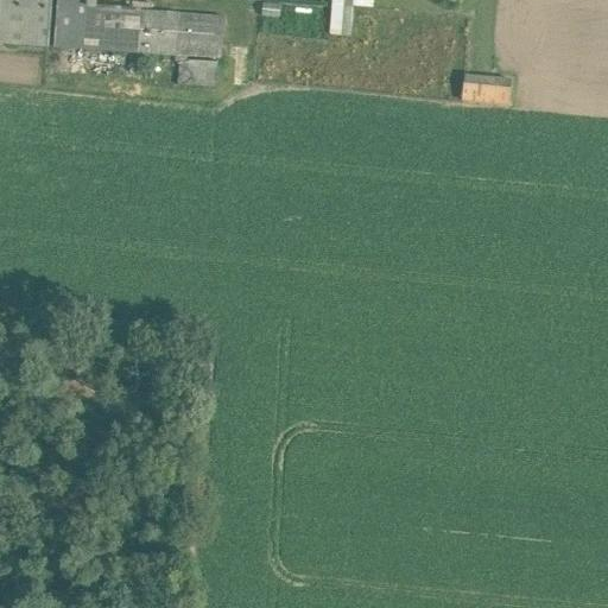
[(0,0),(0,43),(48,46),(50,0),(0,0)]
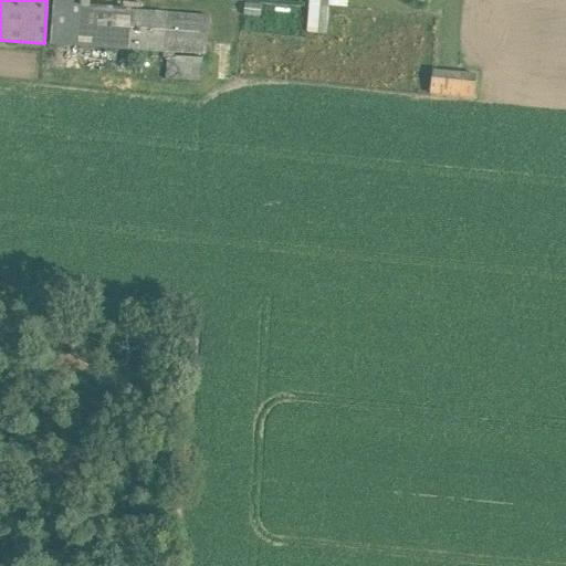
[(202,59),(176,56),(174,56),(174,53),(206,55),(209,14),(90,6),(88,0),(53,0),(51,44),(127,50),(126,65),(147,67),(148,51),(163,52),(163,59),(166,59),(165,80),(200,83),(202,59)]
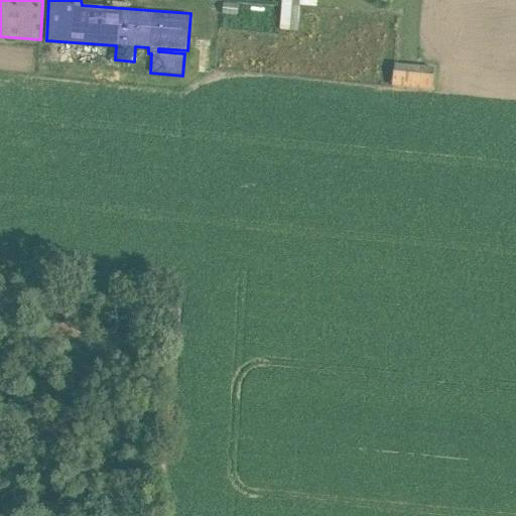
[(299,5),(317,7),(316,0),(281,0),(280,30),(298,31),(299,5)]
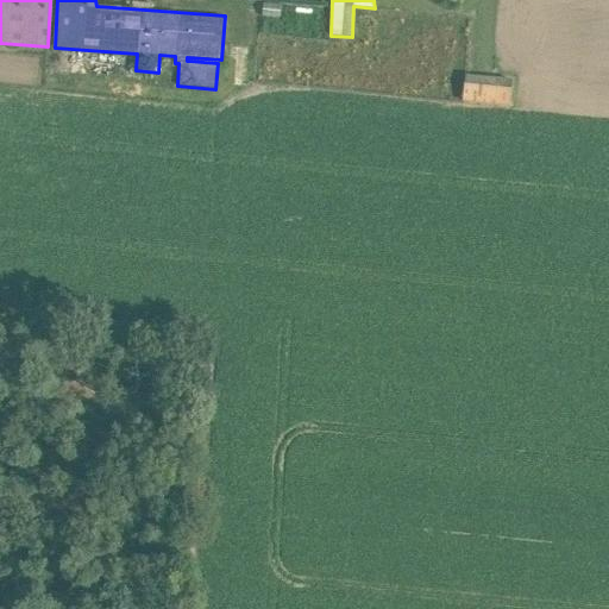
[(513,81),(465,76),(462,101),(510,106),(513,81)]
